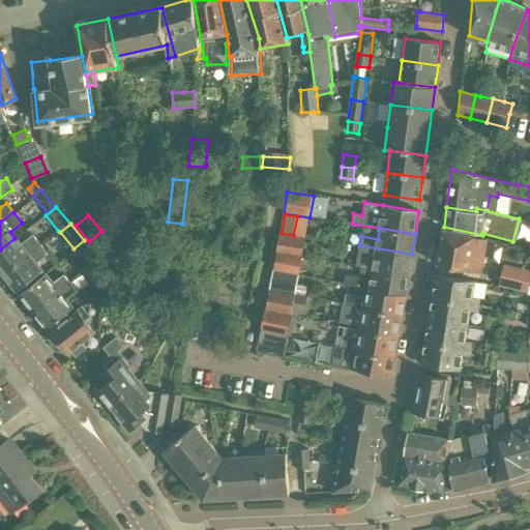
[(481,274),(487,240),(481,239),(473,238),(442,230),(438,264),(476,273),(481,274)]
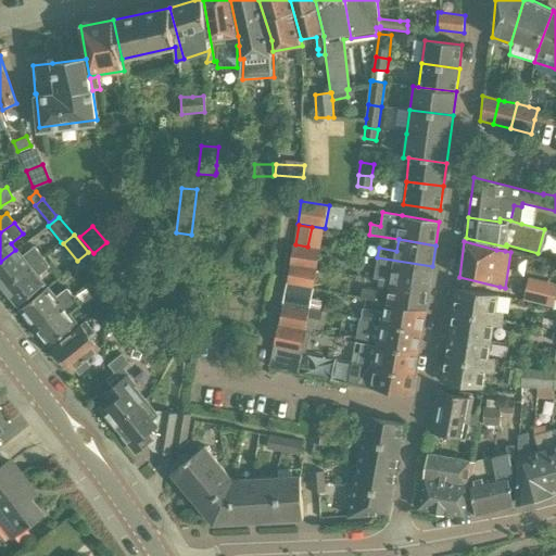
[(320,250),(295,244),(291,264),(316,269),(320,250)]
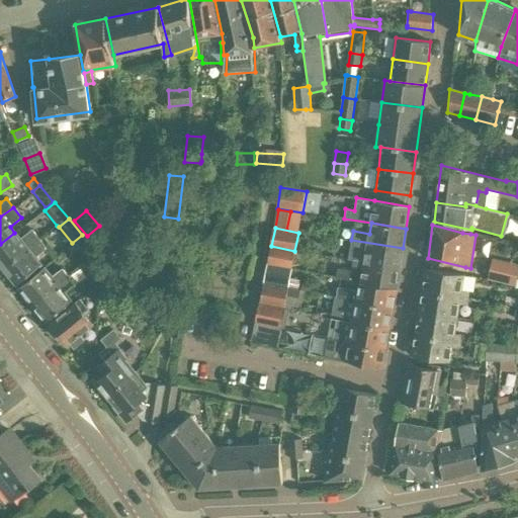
[(19,239),(14,233),(0,244),(0,262),(4,267),(39,239),(31,229),(19,239)]
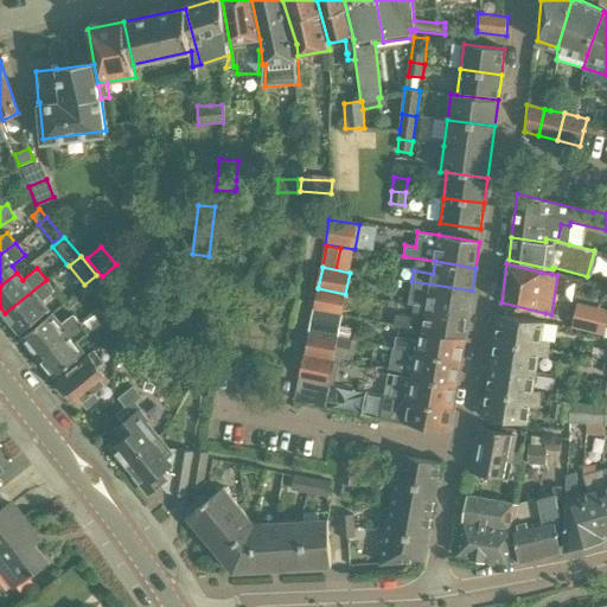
[(104,304),(113,296),(97,278),(88,283),(104,304)]
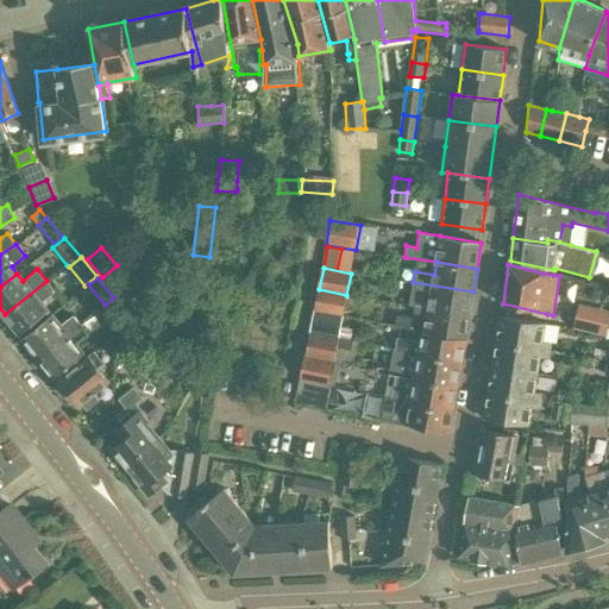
[(55,292),(46,281),(5,314),(20,334),(48,312),(41,303),(55,292)]
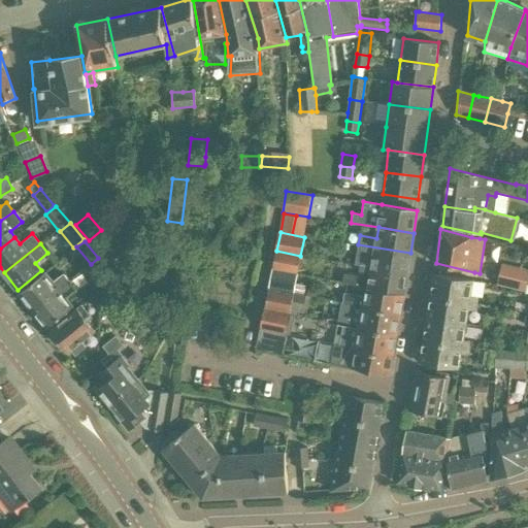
[(358,244),(356,255),(355,264),(359,265),(372,267),(372,266),(407,272),(410,253),(358,244)]
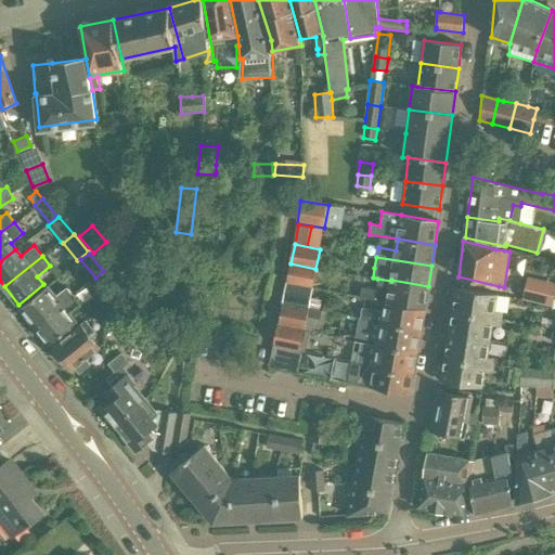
[(314,288),(318,270),(291,265),(287,283),(314,288)]
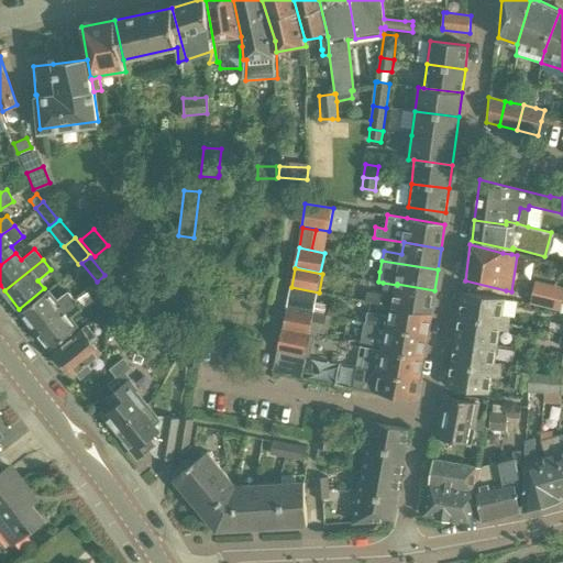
[(105,275),(97,282),(101,287),(108,287),(108,279),(105,275)]
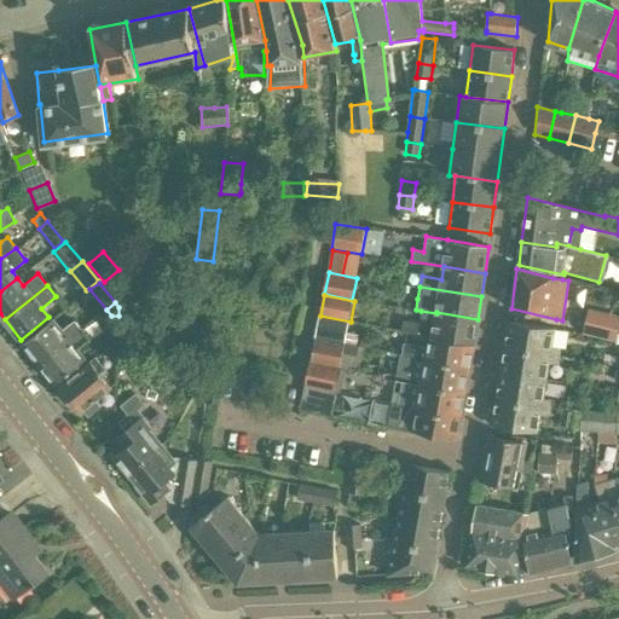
[(421,311),(418,323),(404,320),(401,331),(431,336),(473,345),(478,319),(437,312),(437,313),(421,311)]
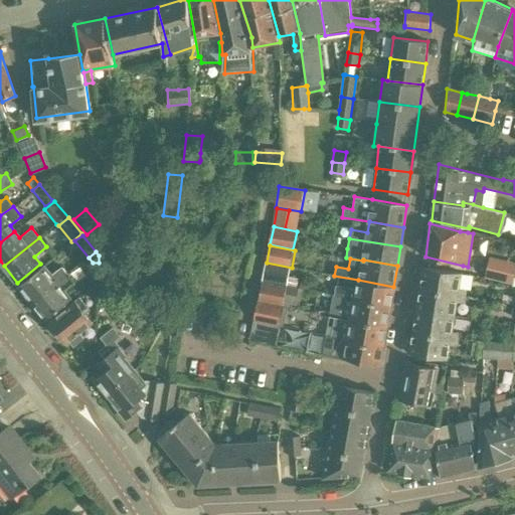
[(514,277),(514,274),(514,267),(490,261),(486,279),(512,286),(514,277)]
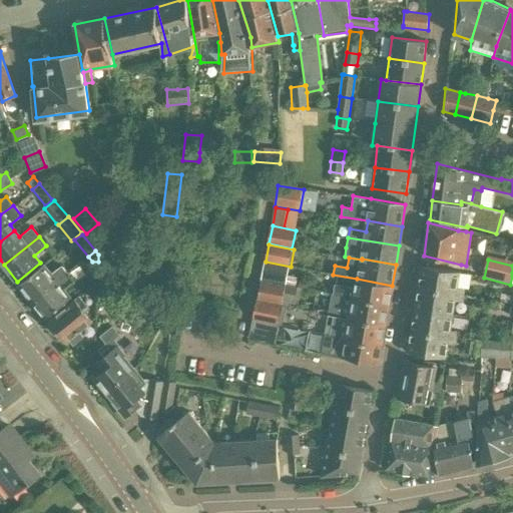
[(262,281),(262,282),(286,286),(290,267),(265,262),(262,281)]
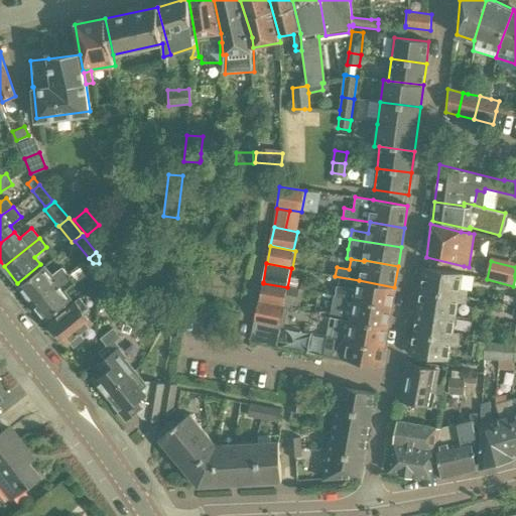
[(32,302),(68,274),(61,267),(51,275),(43,266),(19,286),(32,302)]
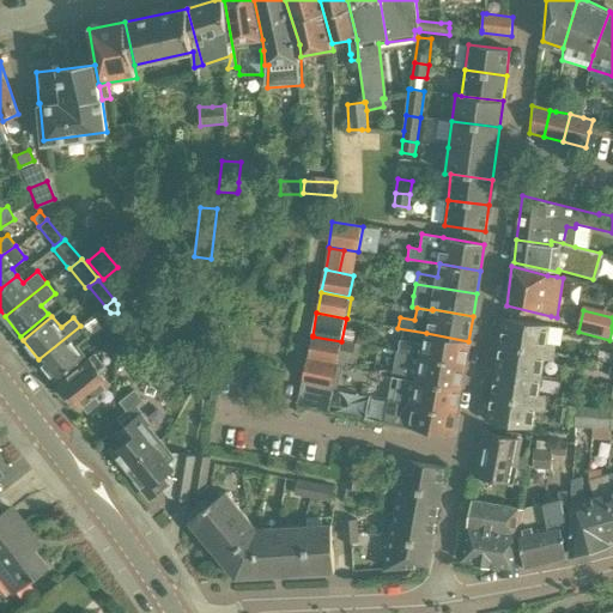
[(547,344),(550,326),(504,319),(501,344),(554,353),(556,345),(547,344)]
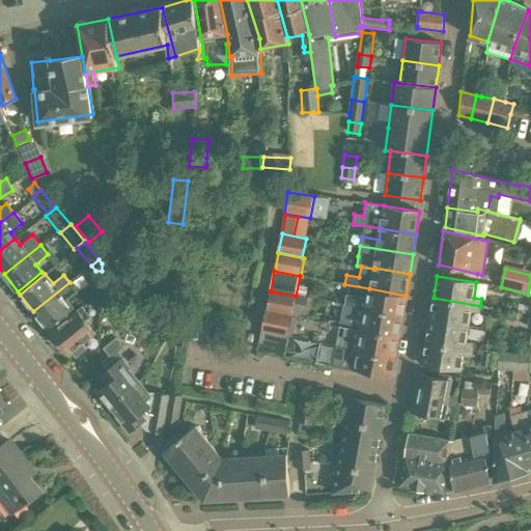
[(77,290),(70,282),(33,311),(48,330),(74,308),(66,299),(77,290)]
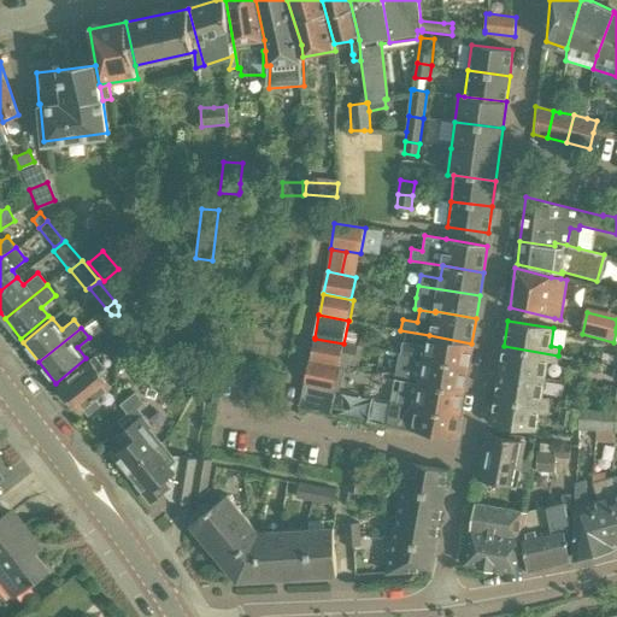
[(471,344),(429,335),(428,346),(403,342),(400,353),(468,365),(471,344)]
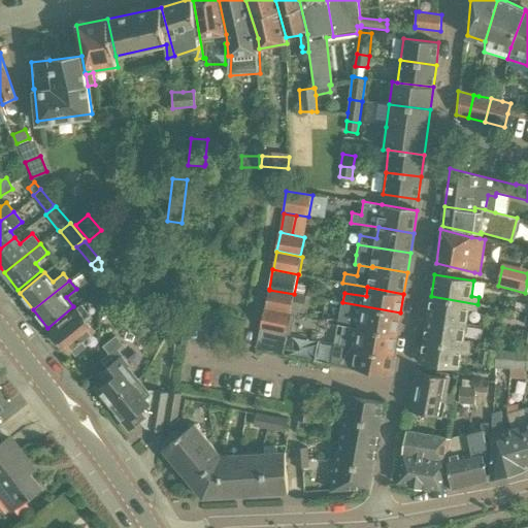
[(101,306),(102,293),(100,290),(90,298),(97,308),(101,306)]
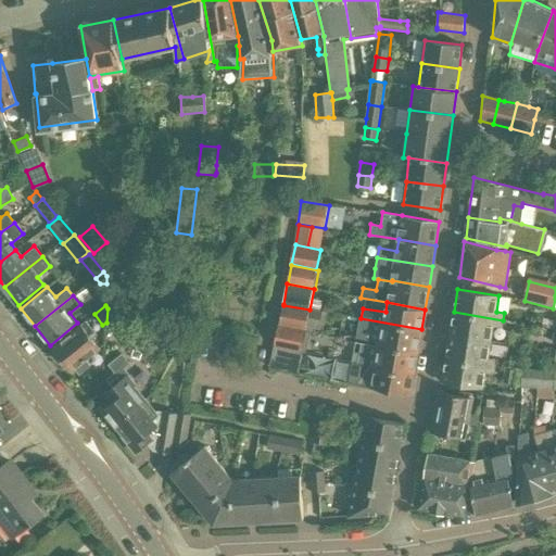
[(283,305),(280,325),(305,330),(310,310),(283,305)]
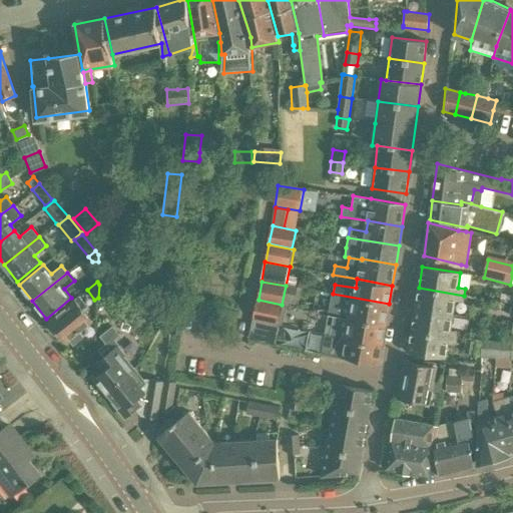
[(419,288),(415,310),(454,316),(456,302),(463,303),(464,296),(419,288)]
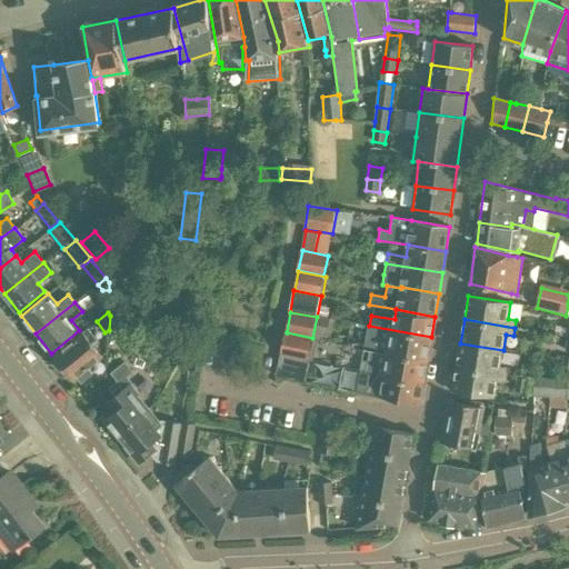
[(431,337),(369,326),(367,326),(363,346),(389,350),(428,358),(431,337)]
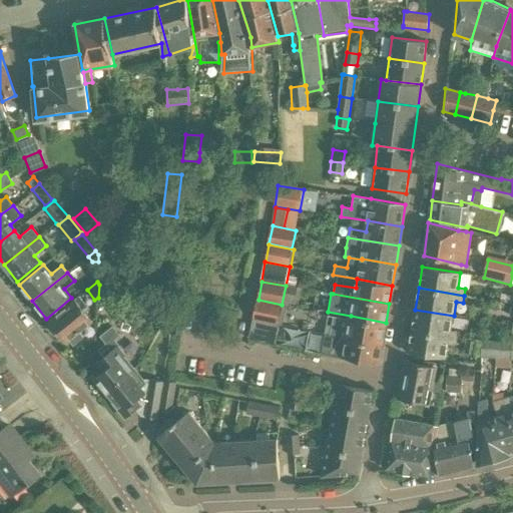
[(180,308),(182,299),(163,295),(161,304),(180,308)]
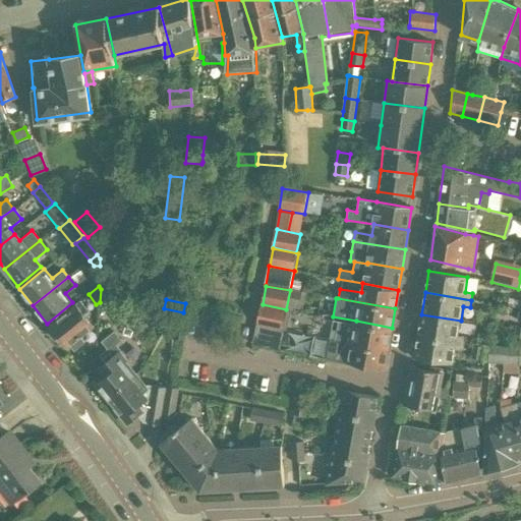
[(286,309),(263,304),(261,304),(255,325),(281,330),(286,309)]
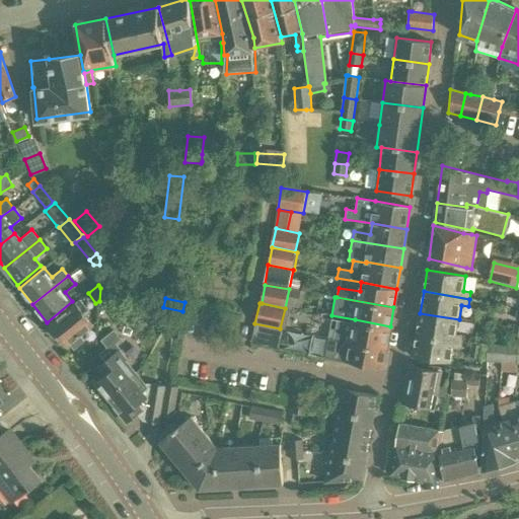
[(61,343),(67,343),(68,345),(69,344),(74,350),(84,342),(82,338),(80,336),(92,325),(76,304),(52,323),(59,332),(57,337),(61,343)]
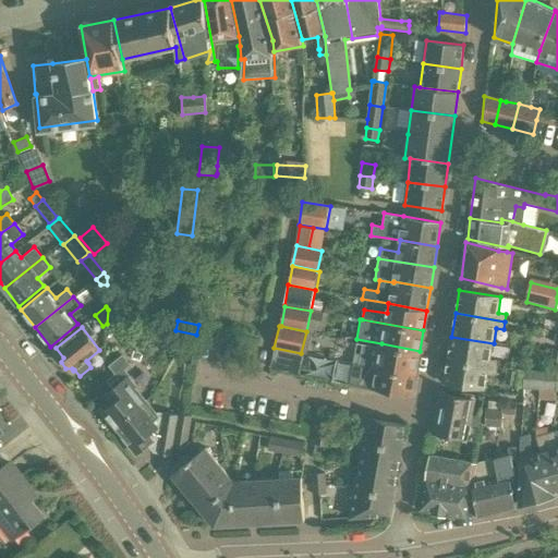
[(494,343),(451,337),(448,360),(497,367),(498,361),(490,360),(494,343)]
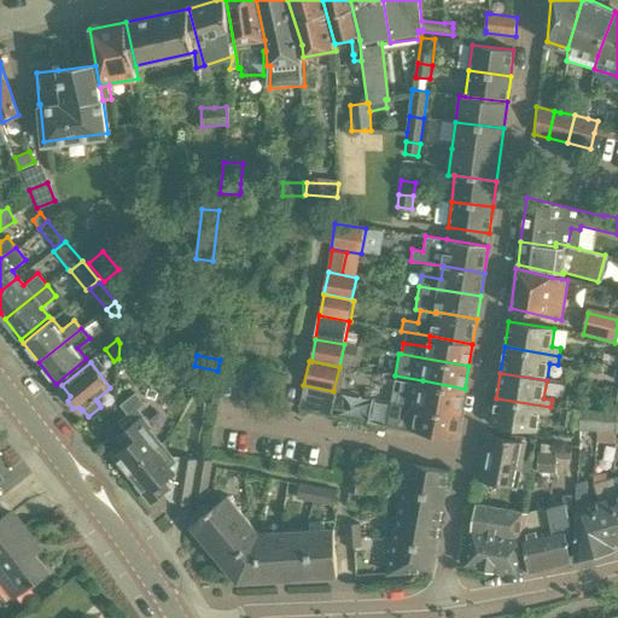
[(465,389),(423,380),(421,385),(401,382),(400,392),(394,391),(392,403),(460,414),(465,389)]
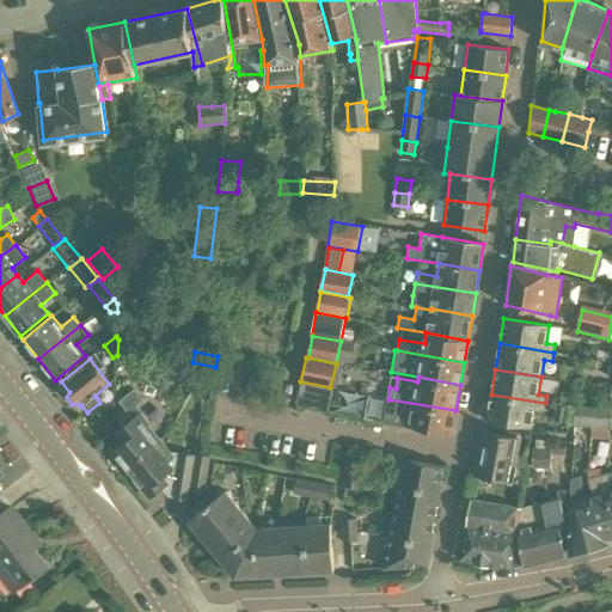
[(127,441),(115,451),(110,454),(121,467),(158,440),(147,427),(151,424),(135,405),(141,401),(134,391),(121,402),(128,410),(118,418),(124,426),(118,432),(127,441)]
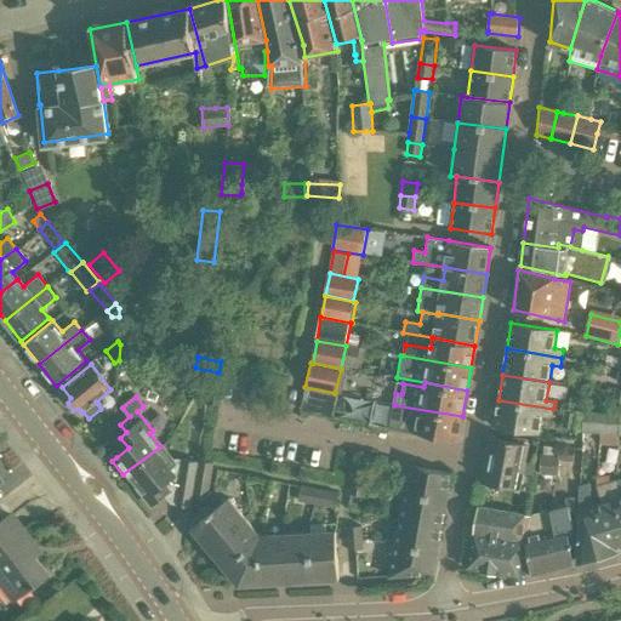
[(553,409),(499,400),(494,427),(540,434),(543,416),(552,417),(553,409)]
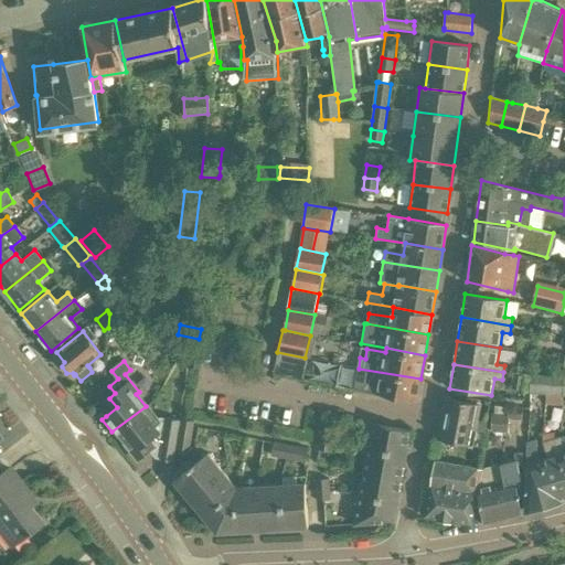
[(359,369),(356,379),(355,390),(417,401),(420,379),(359,369)]
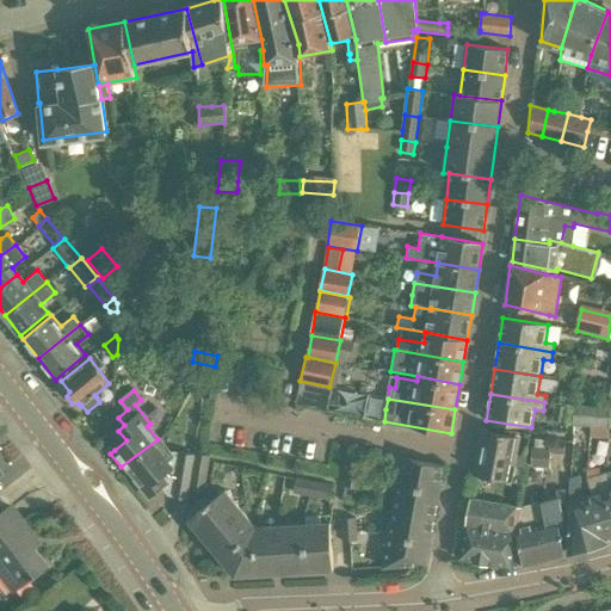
[(567,406),(556,405),(555,405),(553,419),(554,420),(553,431),(566,433),(566,421),(565,421),(567,406)]
